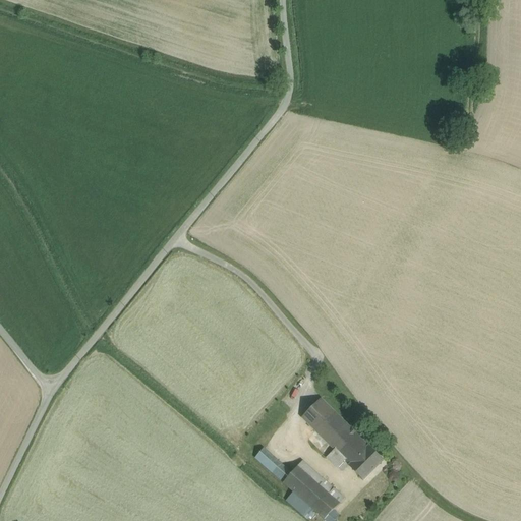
[(322,399),(302,418),(315,431),(335,412),(322,399)]
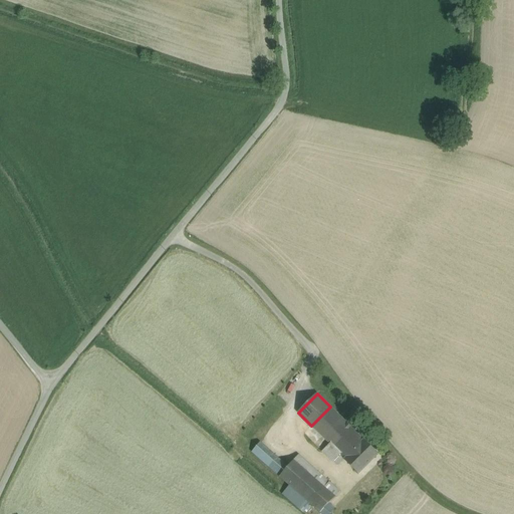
[(363,441),(330,407),(311,426),(329,444),(340,455),(345,459),(363,441)]
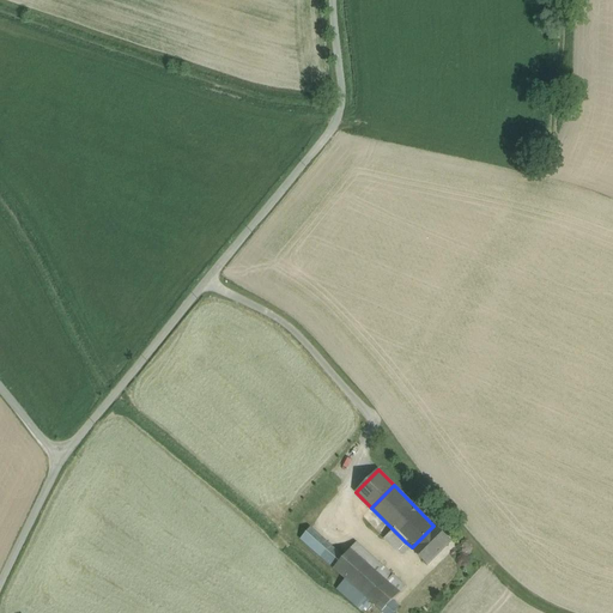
[(412,547),(411,548),(428,565),(451,541),(435,525),(434,526),(412,547)]
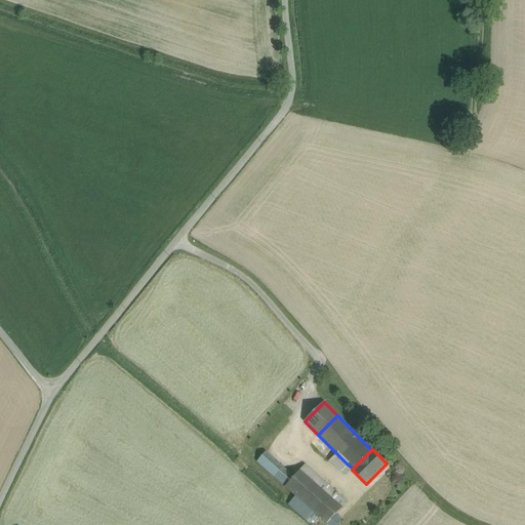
[(293,478),(266,452),(256,462),(285,487),(293,478)]
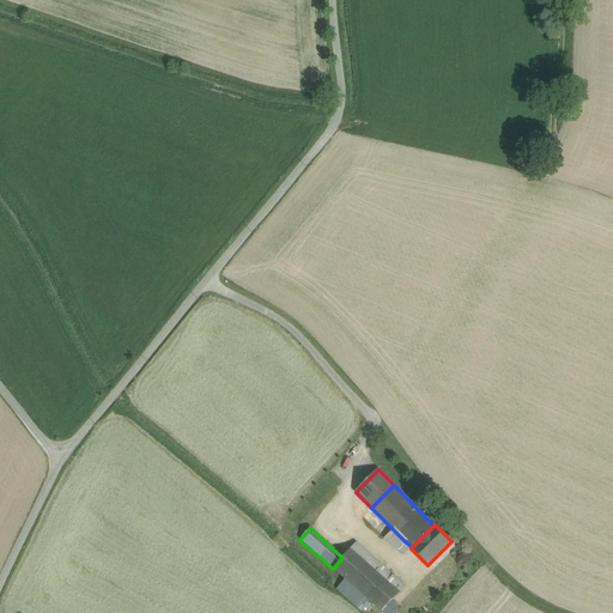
[(406,542),(393,529),(384,539),(398,552),(406,542)]
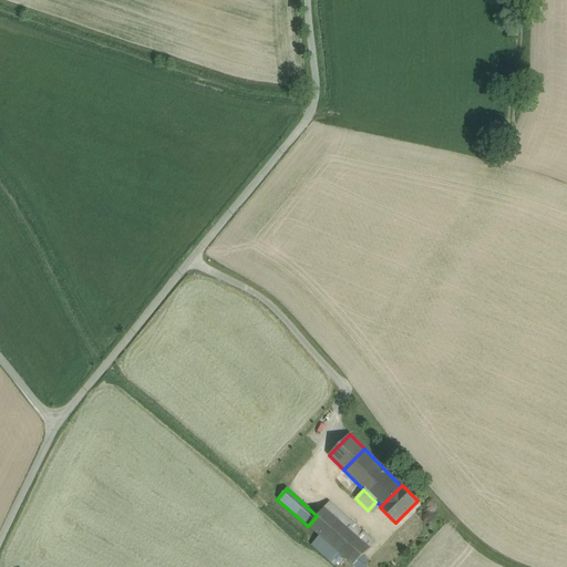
[(375,544),(329,503),(317,516),(308,526),(319,536),(342,557),(353,566),(363,556),(375,544)]
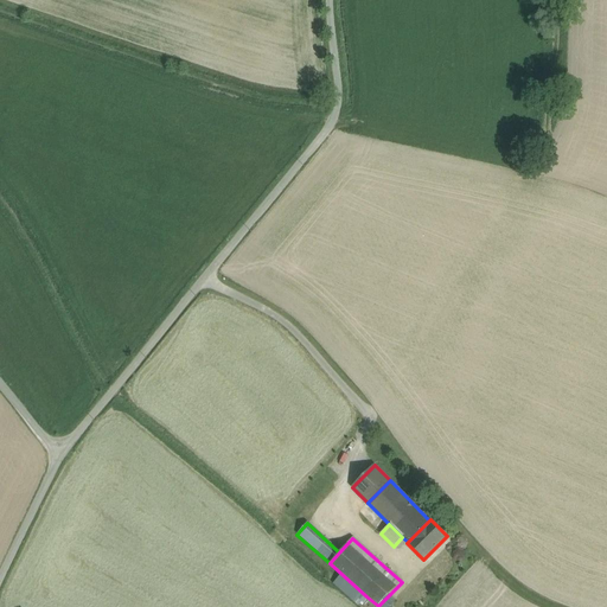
[(366,596),(342,574),(333,583),(359,605),(366,596)]
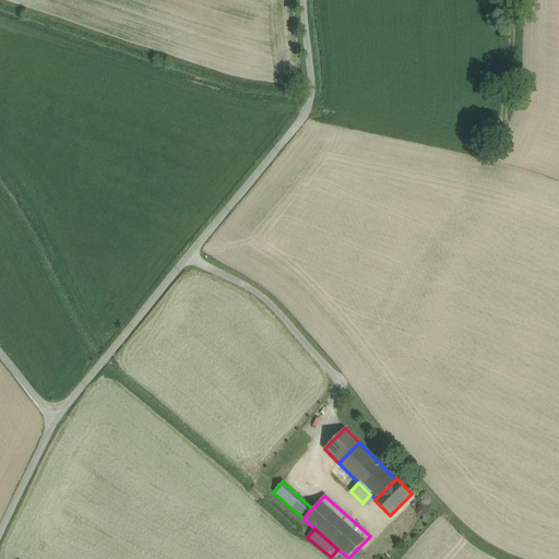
[(358,548),(348,558),(349,558),(358,558),(364,554),(358,548)]
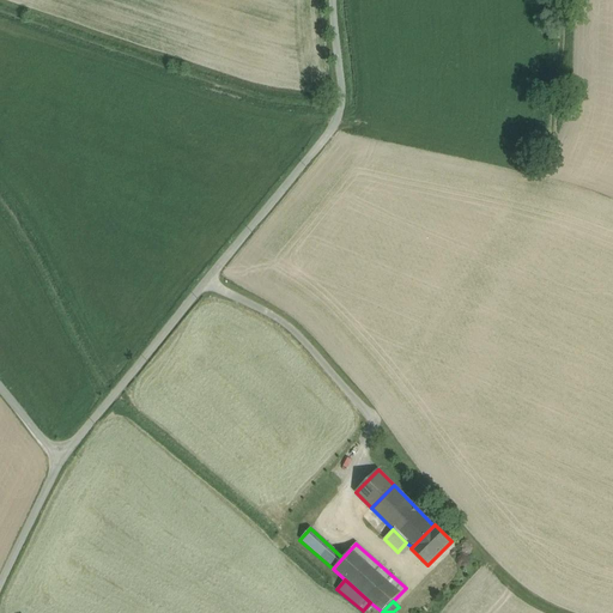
All buildings are outlined.
